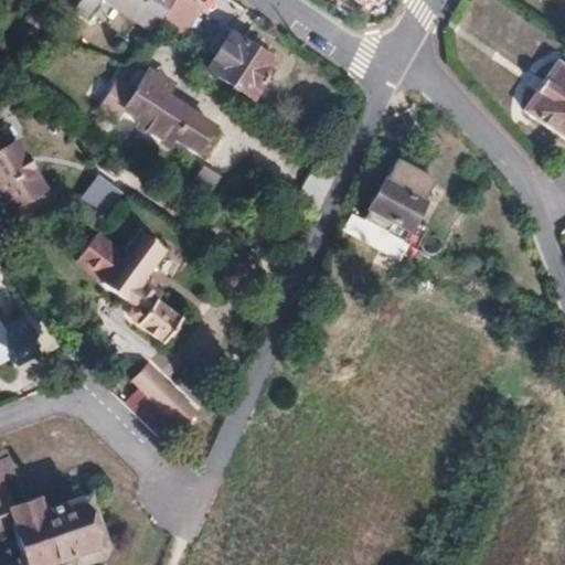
[(78,0),(71,12),(86,22),(96,9),(83,0),(78,0)]
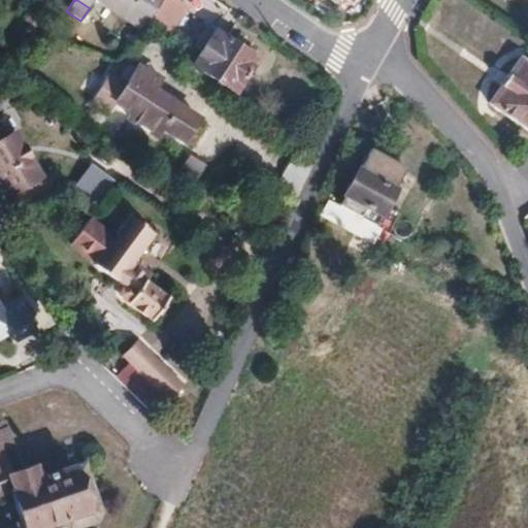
[(77,0),(90,8),(94,0),(95,0),(140,30),(145,24),(151,14),(160,0),(77,0)]
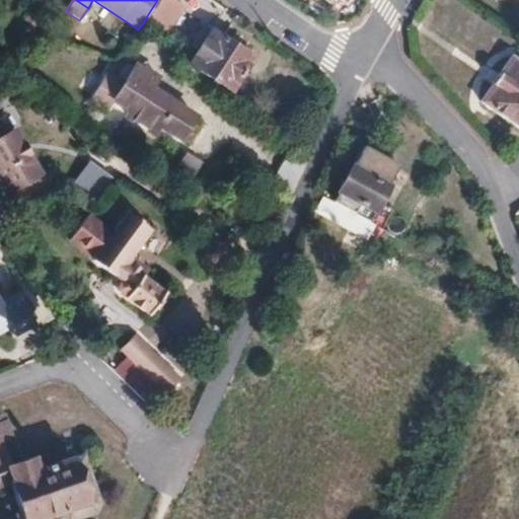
[(169,0),(157,0),(148,14),(168,27),(181,8),(169,0)]
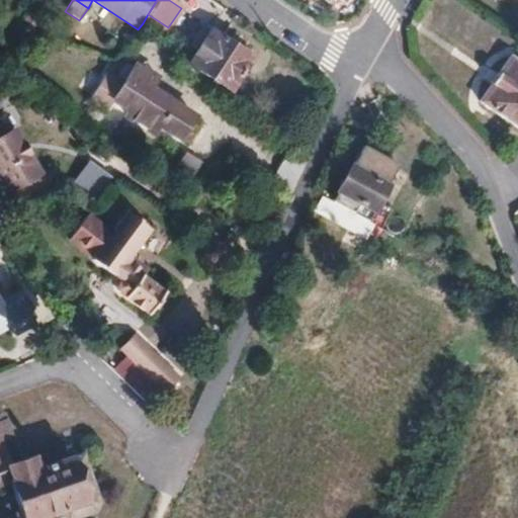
[(148,14),(143,23),(162,36),(168,27),(148,14)]
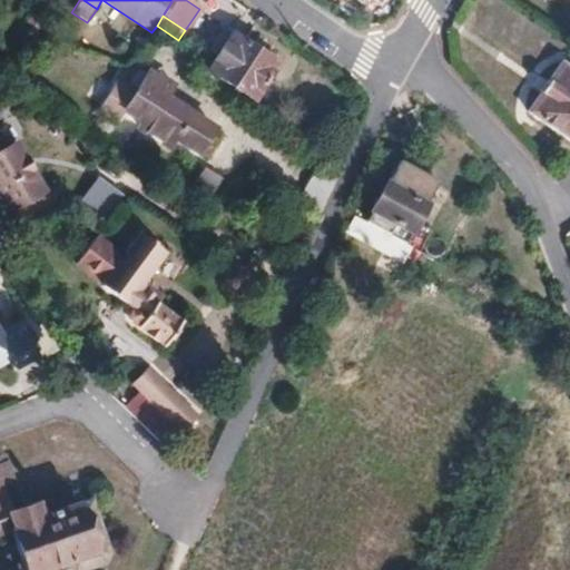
[(278,62),(233,32),(208,70),(255,99),(278,62)]
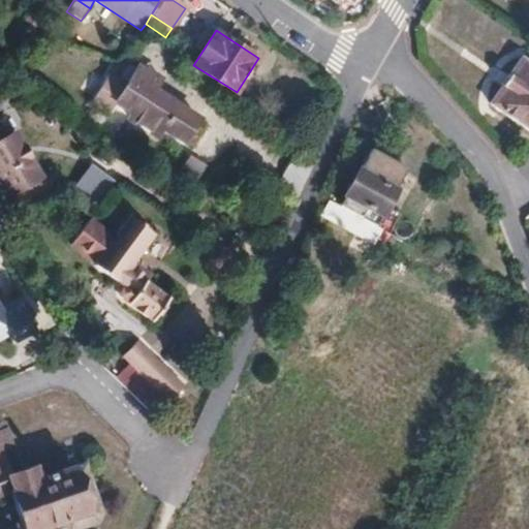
[(528,130),(528,65),(518,58),(488,103),(528,130)]
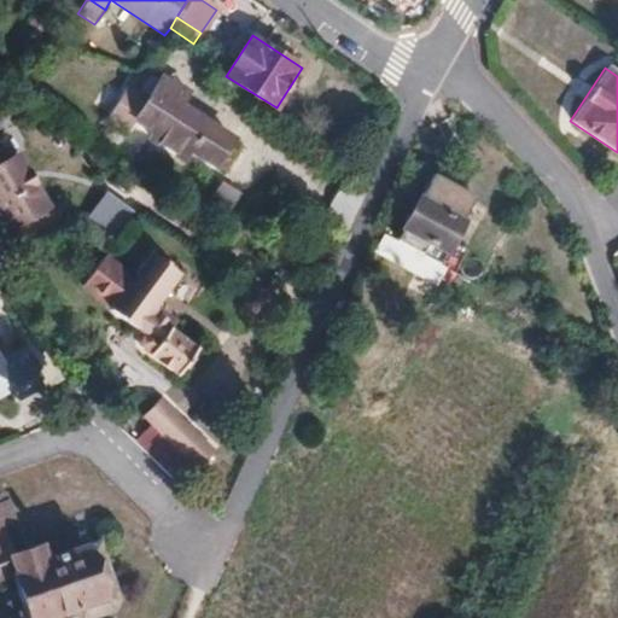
[(132,82),(110,114),(130,127),(139,112),(157,126),(152,133),(184,156),(190,147),(216,165),(234,140),(179,99),(187,85),(169,71),(151,97),(132,82)]
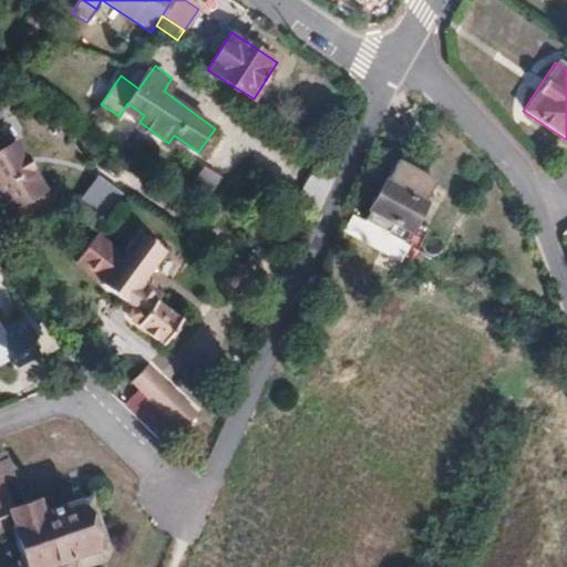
[(3,150),(0,144),(0,204),(6,214),(41,192),(11,144),(3,150)]
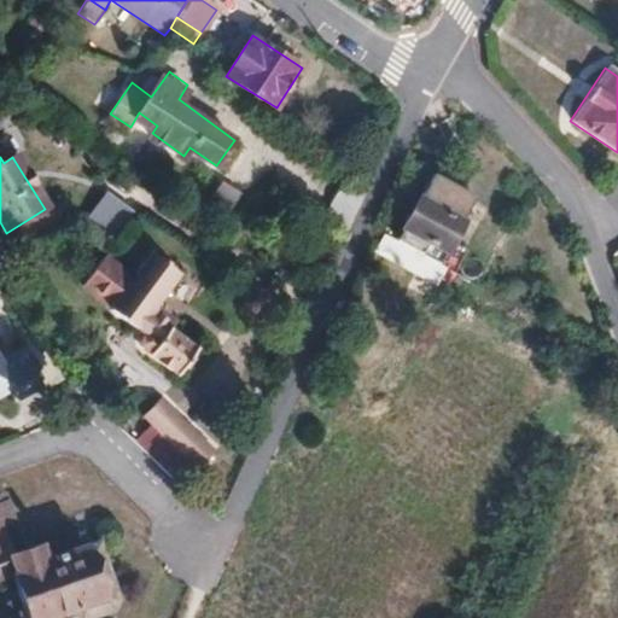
[(418,199),(458,220),(468,194),(465,187),(431,170),(418,199)]
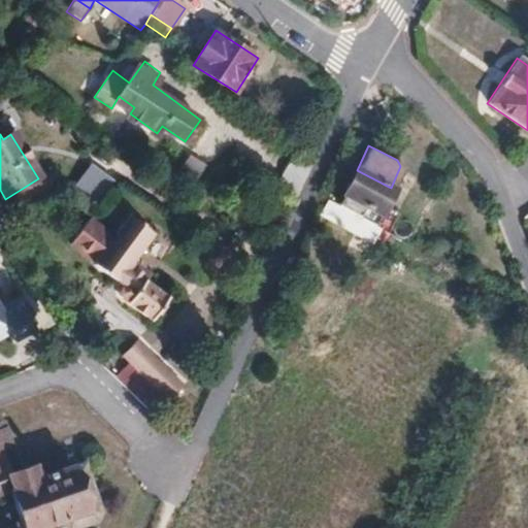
[(73,188),(95,202),(110,178),(90,165),(73,188)]
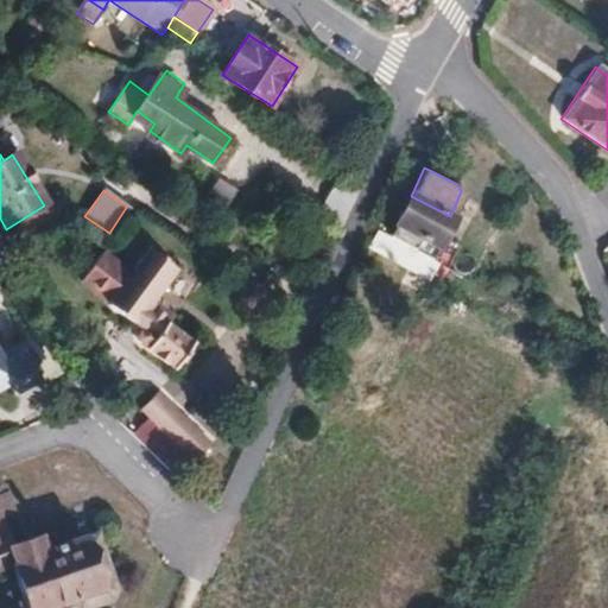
[(445,236),(454,217),(450,216),(411,196),(410,195),(390,238),(439,264),(448,268),(460,244),(445,236)]
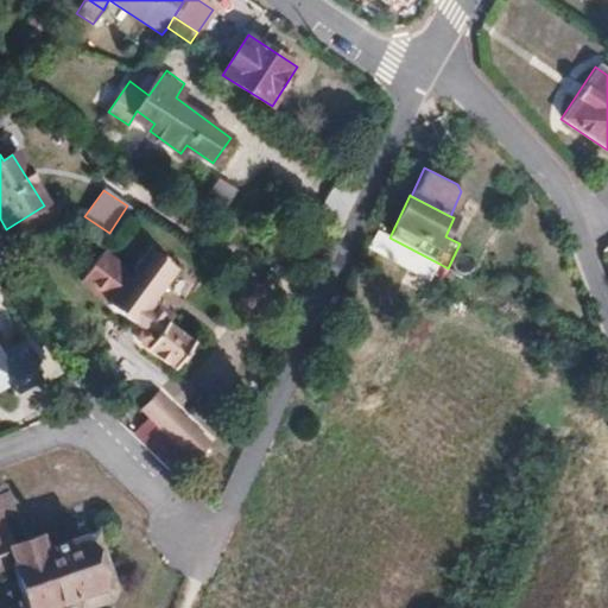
[(371,251),(429,282),(439,264),(390,238),(380,232),(371,251)]
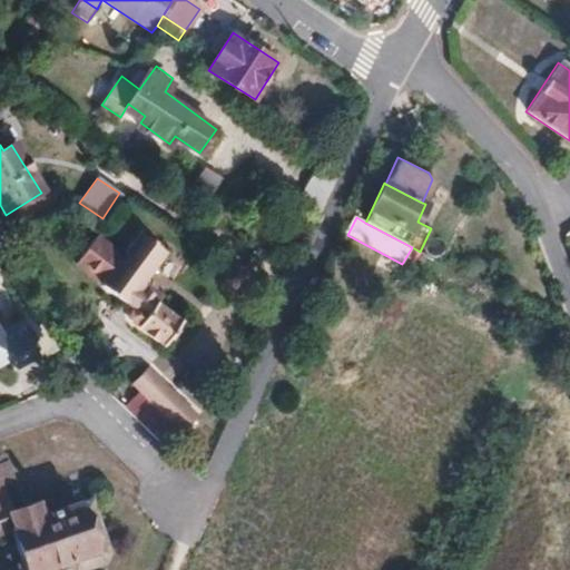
[(140,229),(137,234),(160,252),(164,247),(140,229)]
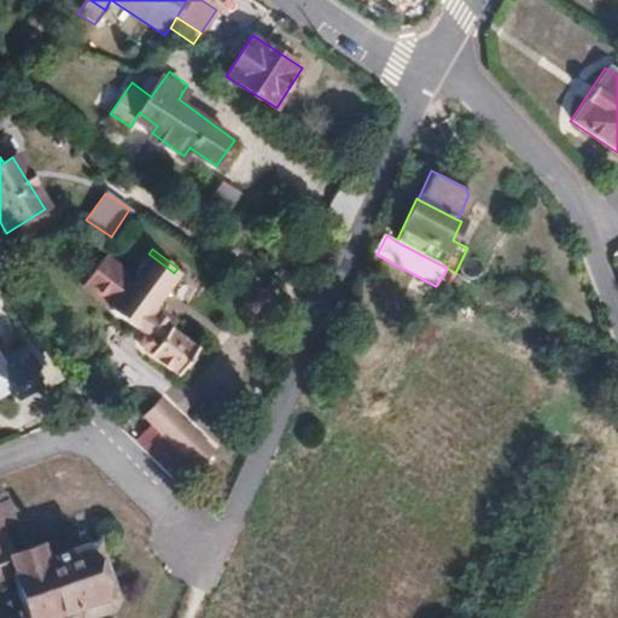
[(147,310),(174,273),(149,254),(106,308),(135,330),(133,334),(133,337),(133,339),(134,342),(174,371),(190,349),(163,328),(165,324),(147,310)]
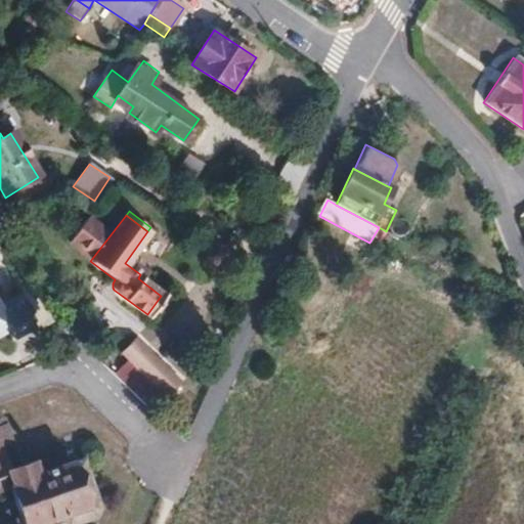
[(0,339),(19,329),(0,294),(0,339)]
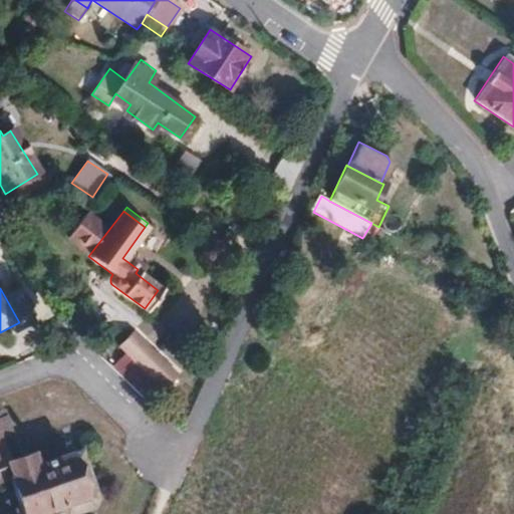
[(121,347),(127,353),(165,388),(179,372),(136,332),(121,347)]
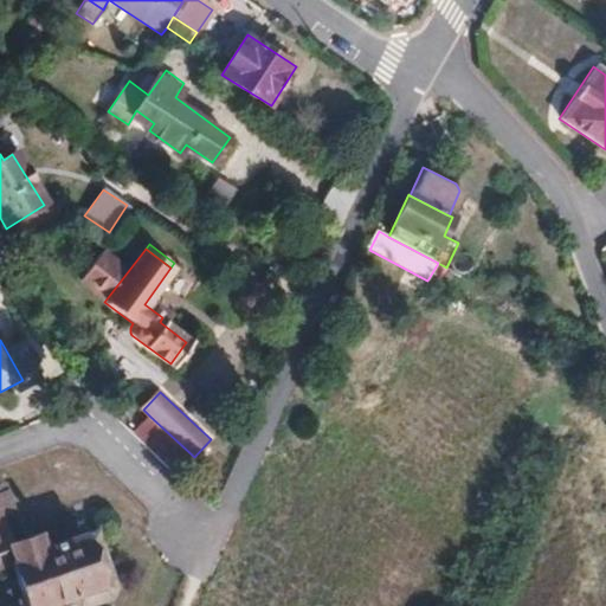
[(134,434),(178,475),(194,457),(150,417),(134,434)]
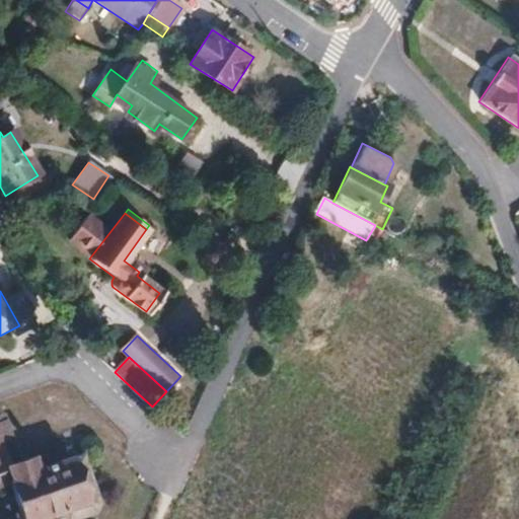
[(20,518),(74,518),(90,513),(74,471),(41,484),(35,470),(11,478),(0,450),(9,447),(2,428),(0,428),(0,498),(11,495),(20,518)]
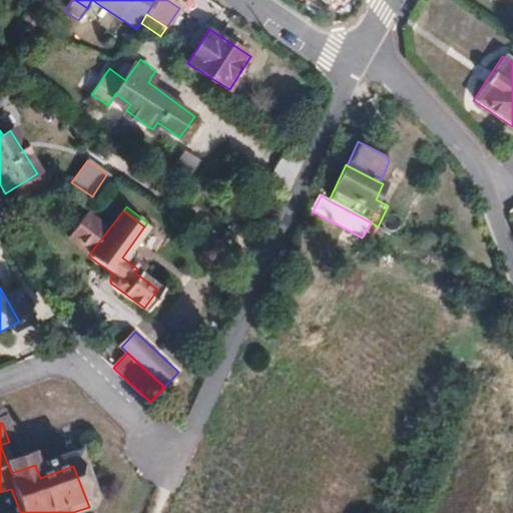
[(73,466),(89,507),(73,512),(103,512),(84,462),(73,466)]
